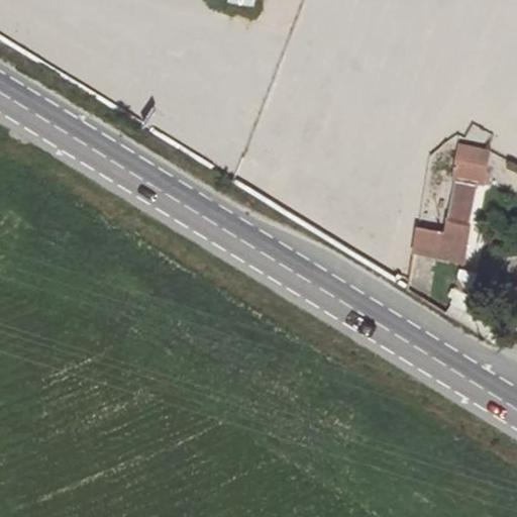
[(490,149),(458,143),(451,179),(479,183),(490,149)]
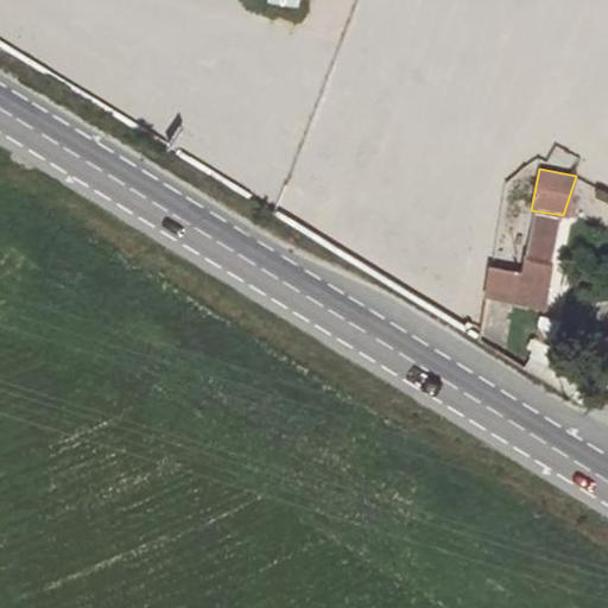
[(552,260),(563,215),(534,211),(527,254),(552,260)]
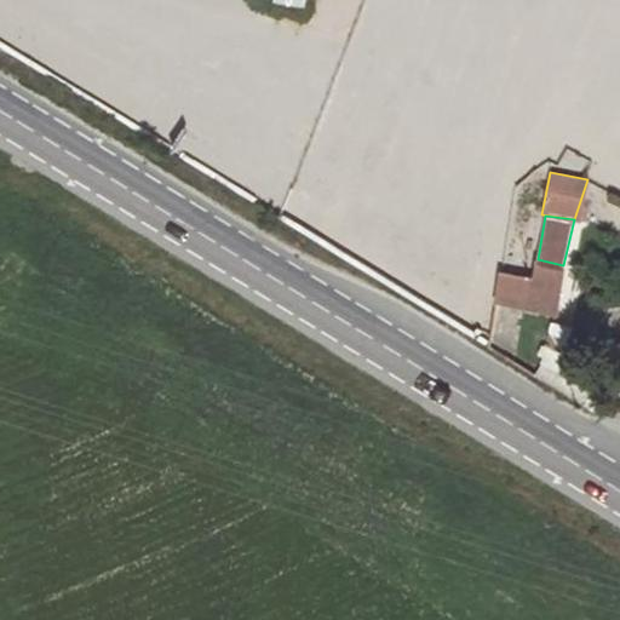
[(563,265),(538,259),(533,279),(500,271),(494,302),(556,316),(564,265),(563,265)]
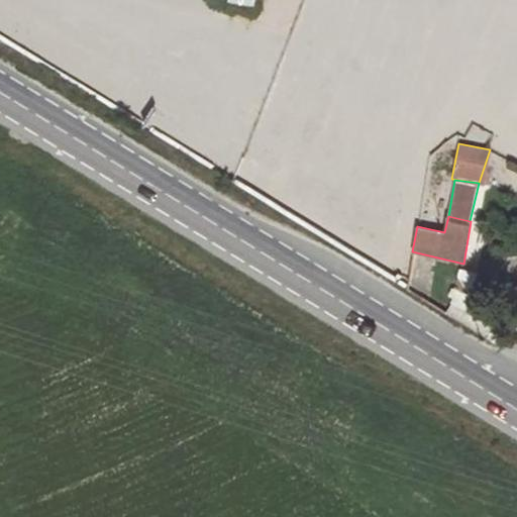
[(478,272),(459,268),(454,288),(451,287),(447,295),(452,297),(449,302),(451,303),(467,309),(467,308),(472,296),(478,272)]
